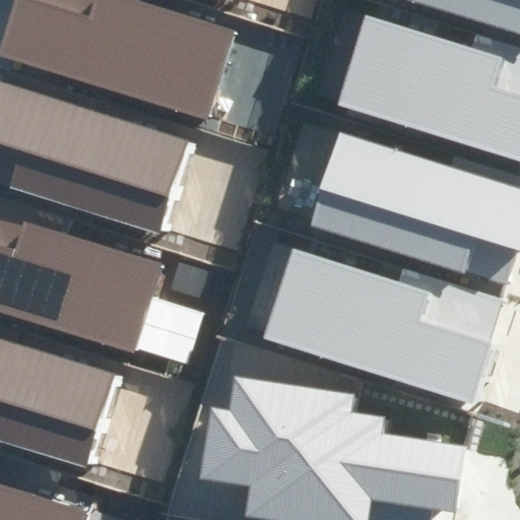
[(0,58),(207,122),(235,34),(136,3),(136,0),(33,0),(33,2),(26,0),(15,0),(0,51),(0,58)]
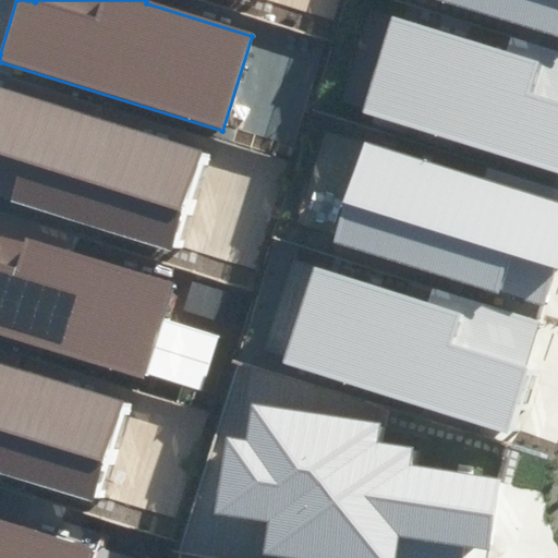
[(557,0),(439,0),(557,35),(557,0)]
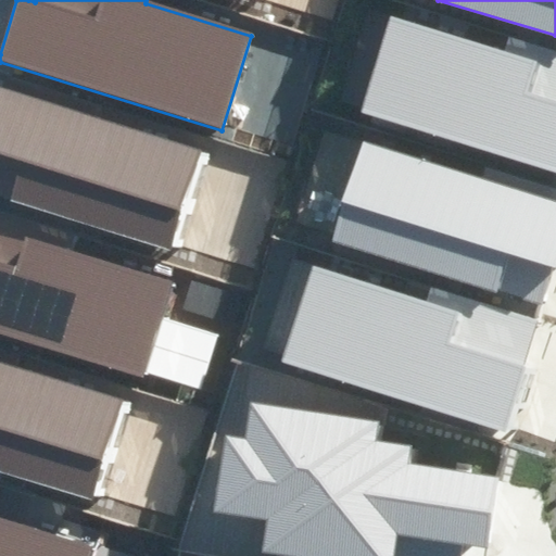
[(358,110),(555,173),(555,102),(533,96),(542,66),(389,17),(358,110)]
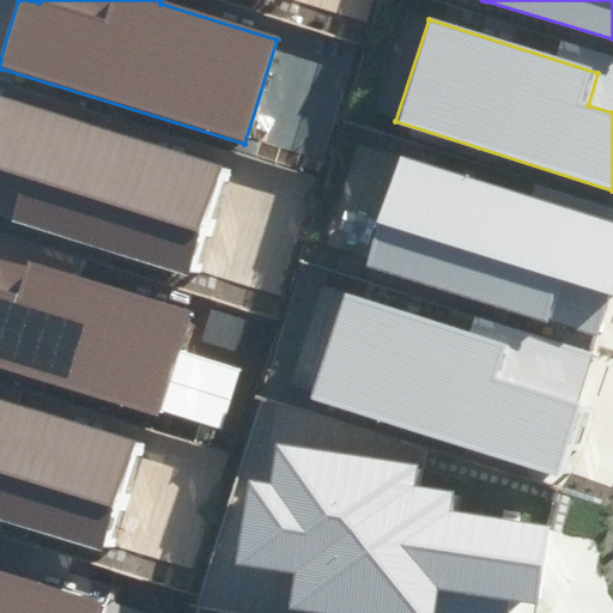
[(0,213),(204,275),(237,165),(0,92),(0,213)]
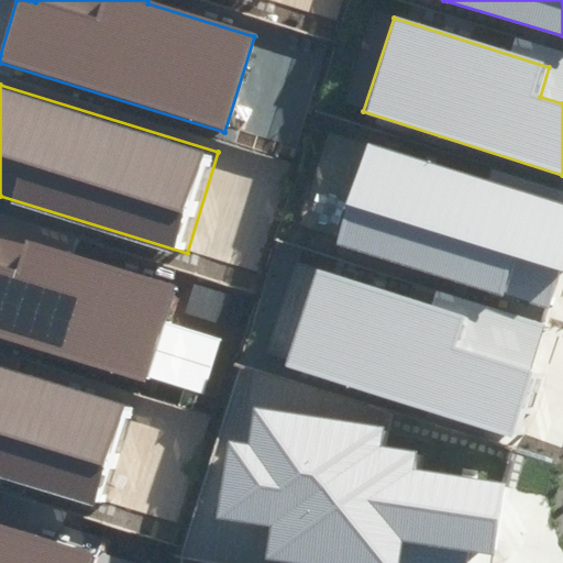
[(562,277),(562,201),(368,143),(337,246),(553,311),(562,277)]
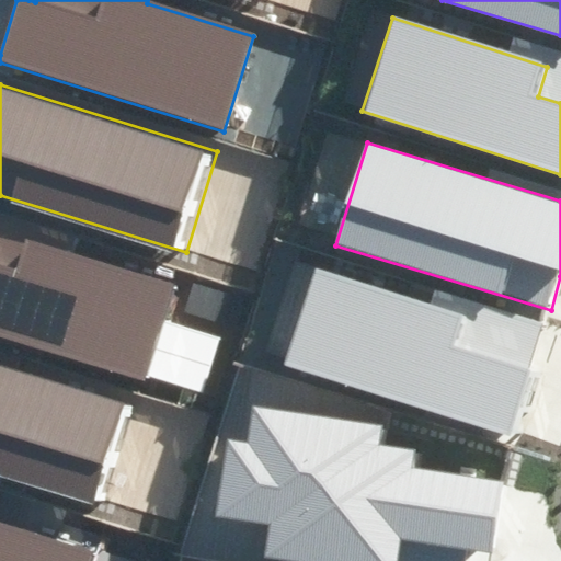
[(0,335),(144,381),(173,286),(67,252),(71,238),(0,215),(0,335)]
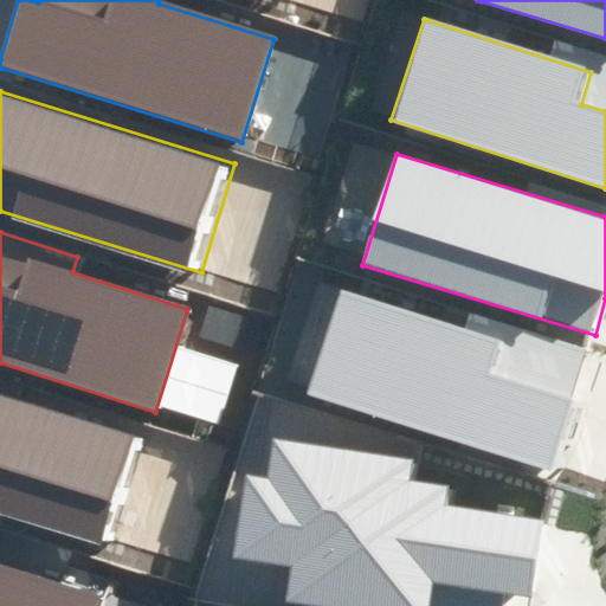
[(310,392),(555,470),(578,401),(500,376),(510,345),(342,291),(310,392)]
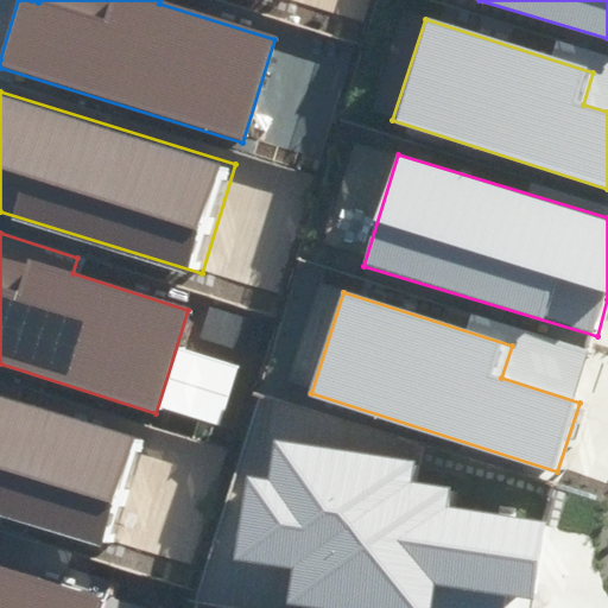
[(0,514),(113,550),(147,439),(0,394),(0,514)]
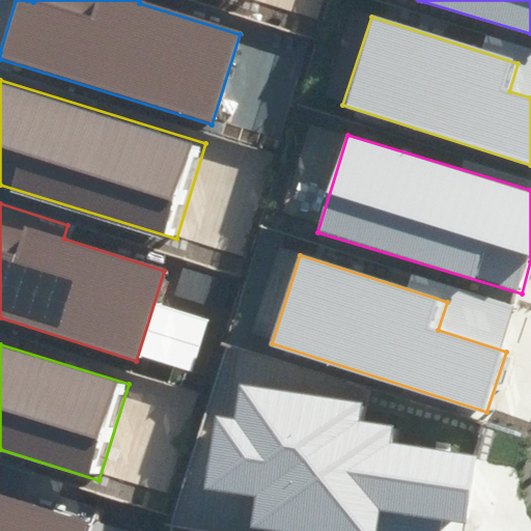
[(236,419),(218,417),(207,487),(256,495),(251,529),(263,530),(378,530),(381,512),(466,525),(476,455),(389,443),(391,423),(358,418),(360,404),(242,387),(236,419)]
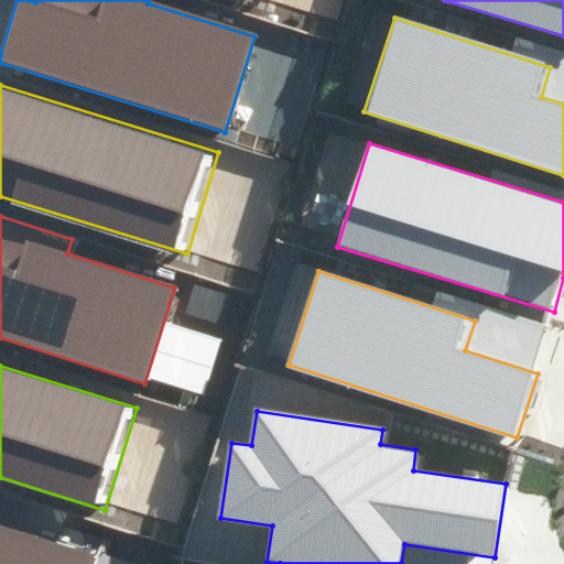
[(0,563),(88,563),(93,555),(0,525),(0,563)]
